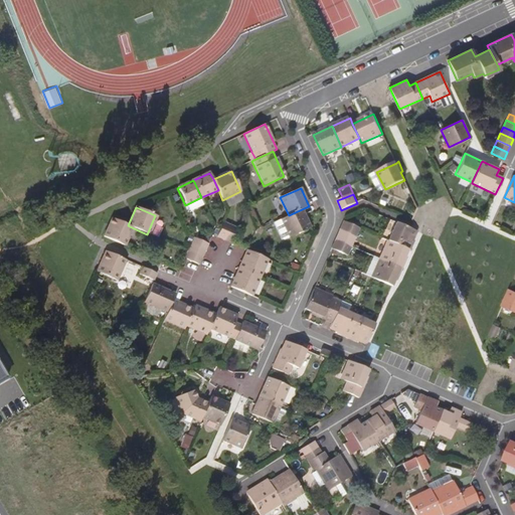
[(289,215),(275,222),(282,239),(285,240),(310,227),(302,209),(289,215)]
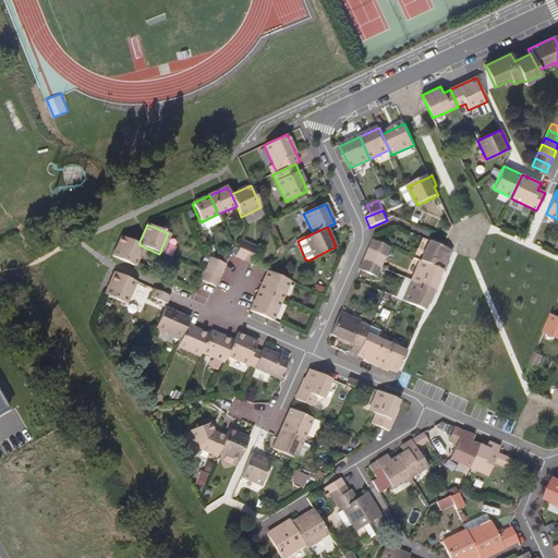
[(112,257),(135,267),(145,247),(138,244),(122,238),(112,257)]
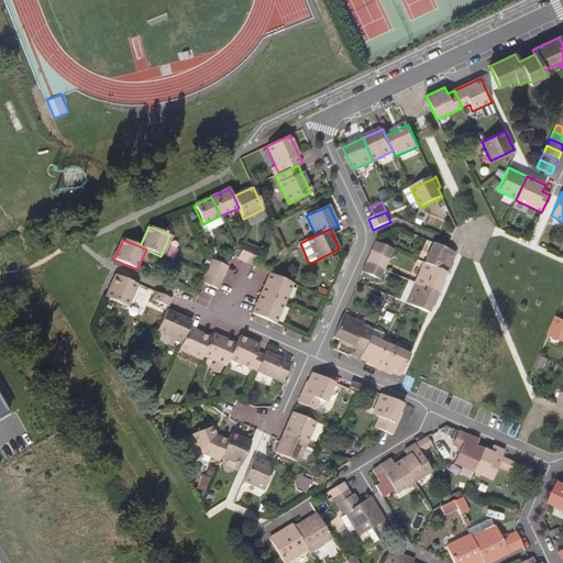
[(375,242),(371,252),(389,261),(394,250),(375,242)]
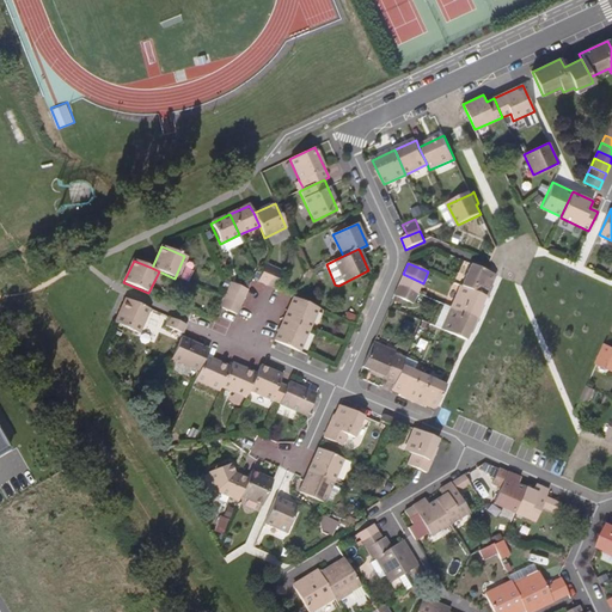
[(274,268),(265,265),(262,273),(258,282),(265,286),(274,268)]
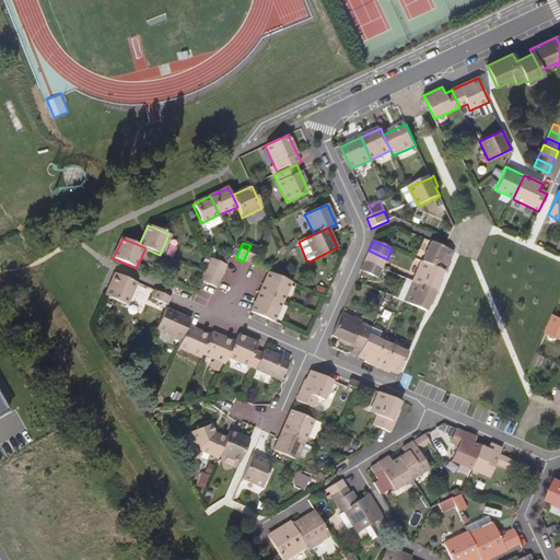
[(452,252),(444,248),(431,243),(422,263),(444,272),(446,273),(451,263),(447,261),(452,252)]
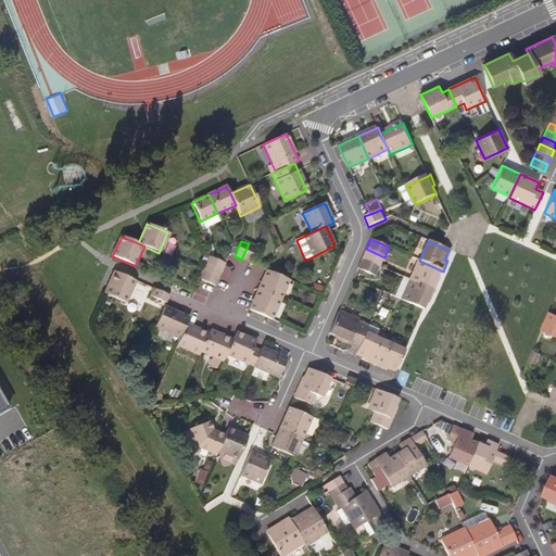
[(241,260),(250,263),(256,248),(249,243),(241,260)]
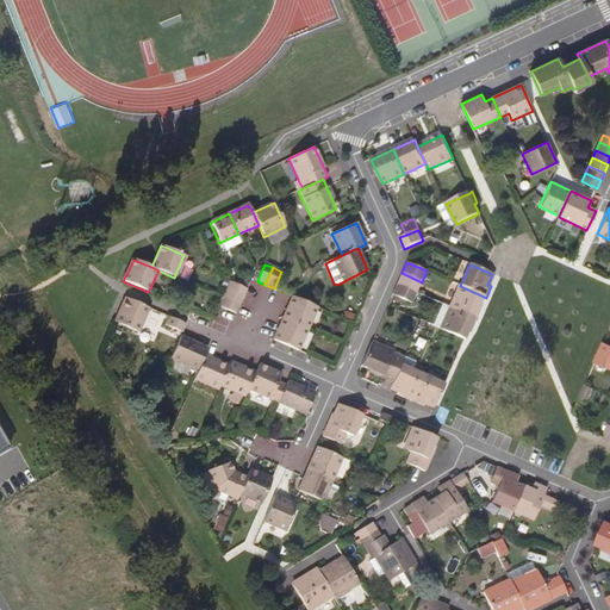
[(402,273),(397,284),(416,293),(422,282),(402,273)]
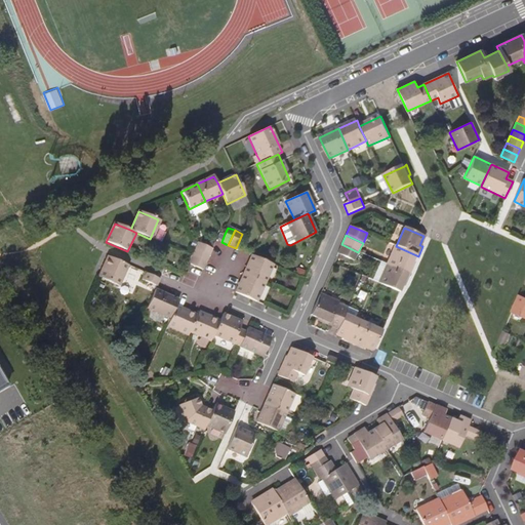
[(195,250),(209,256),(212,249),(198,243),(195,250)]
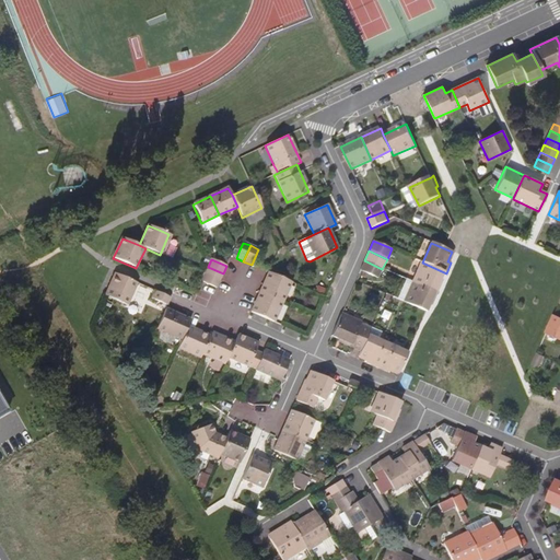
[(364,260),(360,271),(377,279),(382,269),(364,260)]
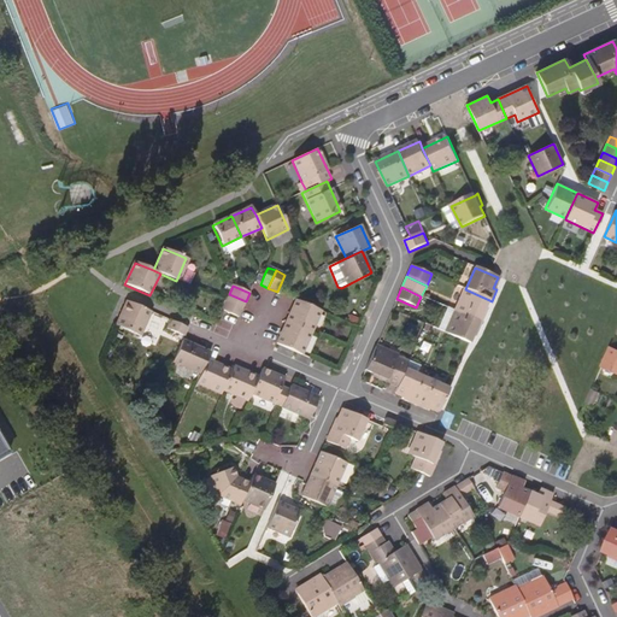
[(456,312),(481,323),(487,311),(485,310),(489,300),(465,289),(456,312)]
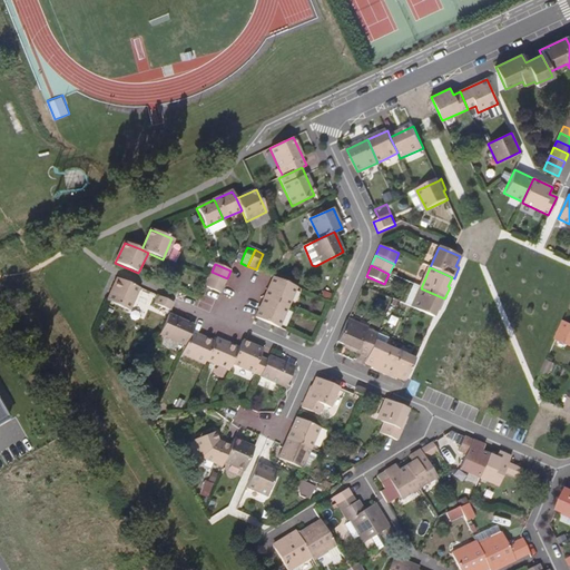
[(208,279),(224,286),(227,278),(212,272),(208,279)]
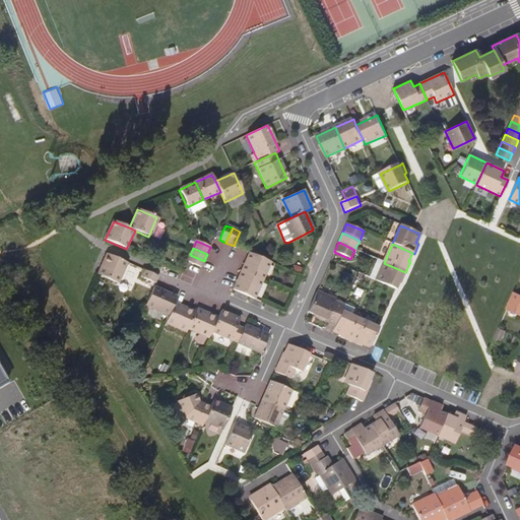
[(270,262),(249,253),(241,271),(262,281),(270,262)]
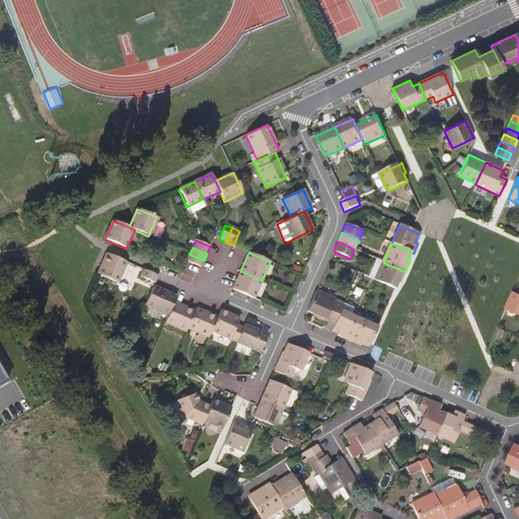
[(106,253),(97,274),(118,284),(127,263),(106,253)]
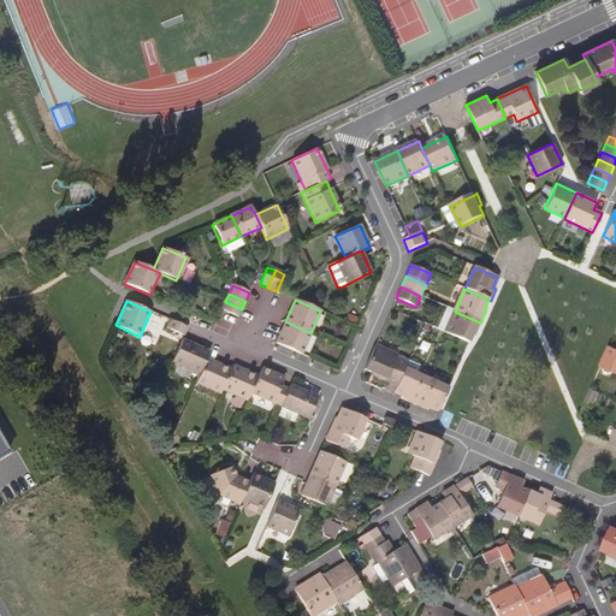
[(238,318),(242,309),(225,302),(220,311),(238,318)]
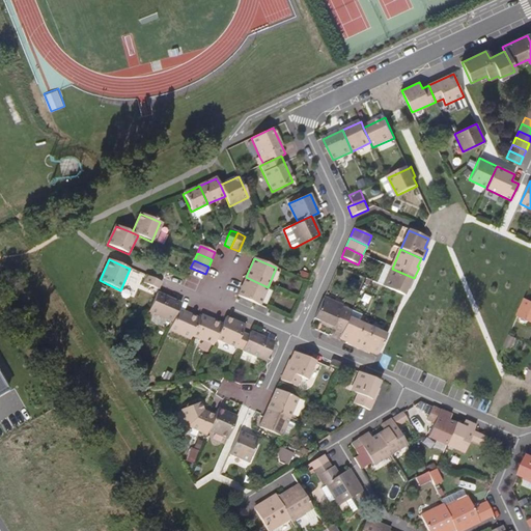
[(384,287),(385,287),(403,296),(408,286),(410,287),(414,278),(392,269),(384,287)]
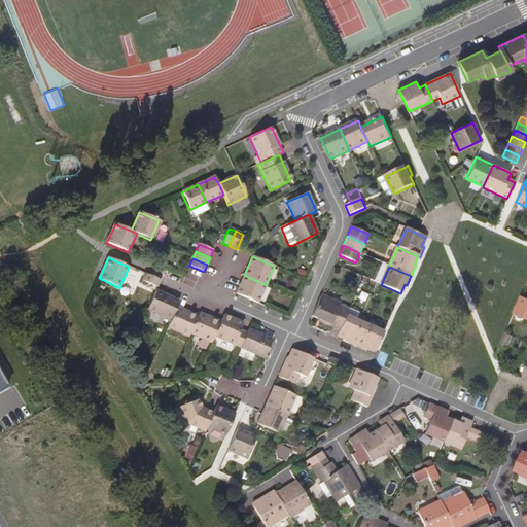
[(157,287),(161,281),(144,274),(141,280),(157,287)]
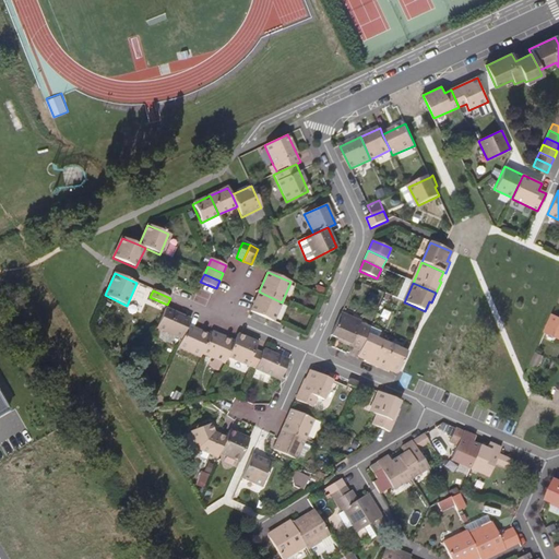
[(250,312),(273,322),(282,302),(259,292),(250,312)]
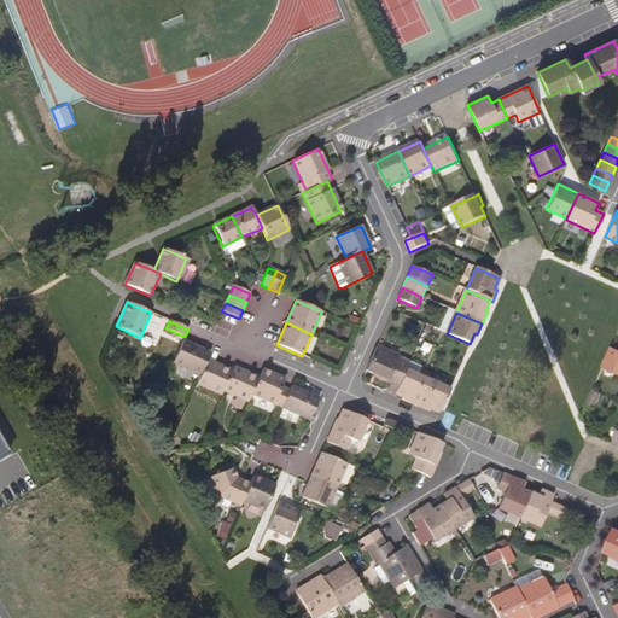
[(210,354),(182,342),(174,362),(173,363),(200,375),(208,360),(210,354)]
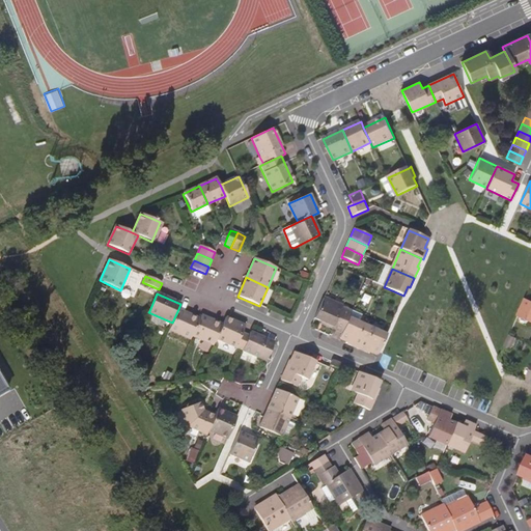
[(348,318),(348,316),(340,313),(342,307),(323,299),(319,307),(314,318),(324,323),(323,325),(341,334),(348,318)]
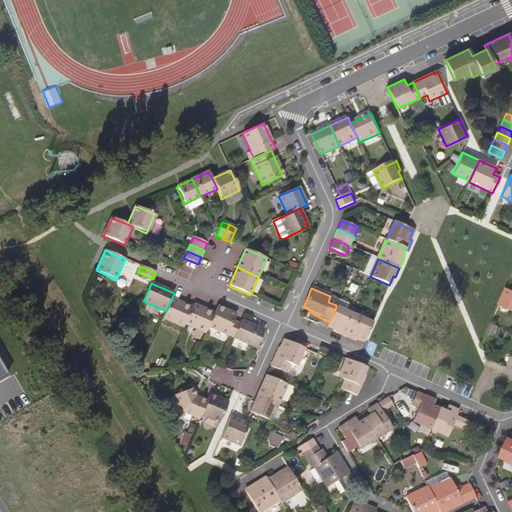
[(511,290),(507,288),(499,305),(511,311),(511,290)]
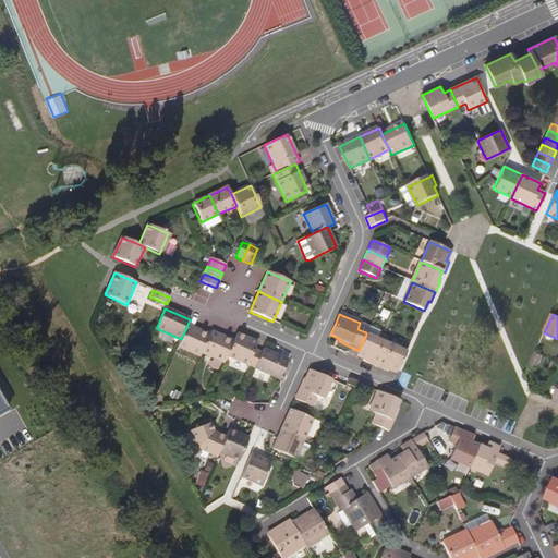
[(181,339),(178,348),(199,358),(202,353),(209,335),(187,325),(181,339)]
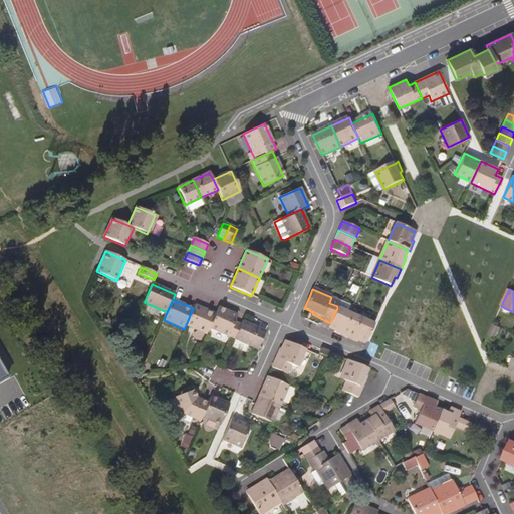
[(336,334),(345,338),(355,316),(346,312),(349,305),(340,301),(337,306),(337,308),(330,323),(328,327),(337,331),(336,334)]
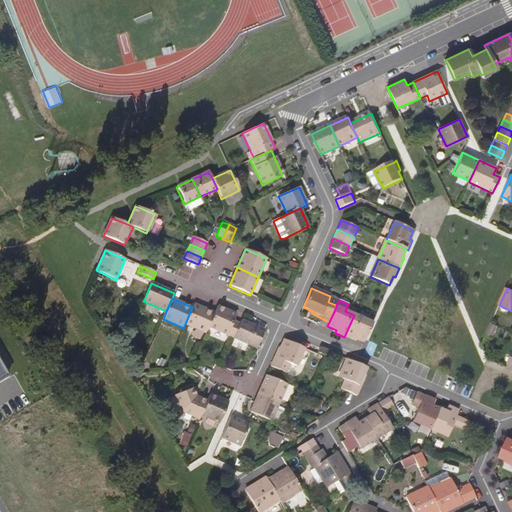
[(194,305),(192,307),(185,324),(206,333),(208,328),(214,314),(194,305)]
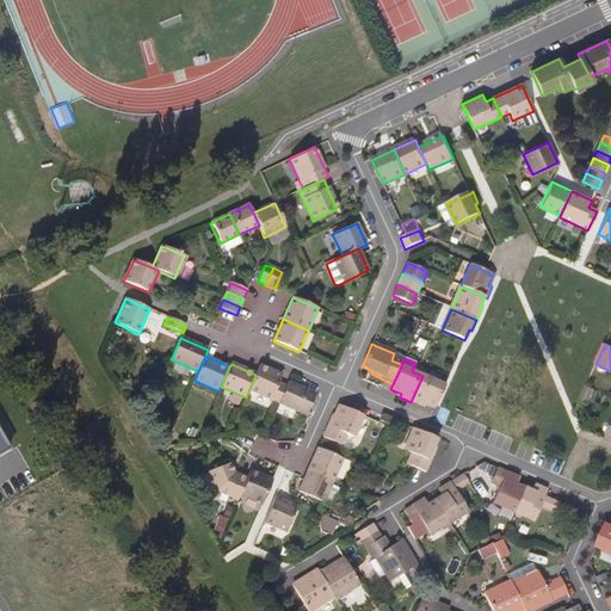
[(259,366),(255,375),(248,392),(278,405),(287,387),(278,383),(282,376),(259,366)]
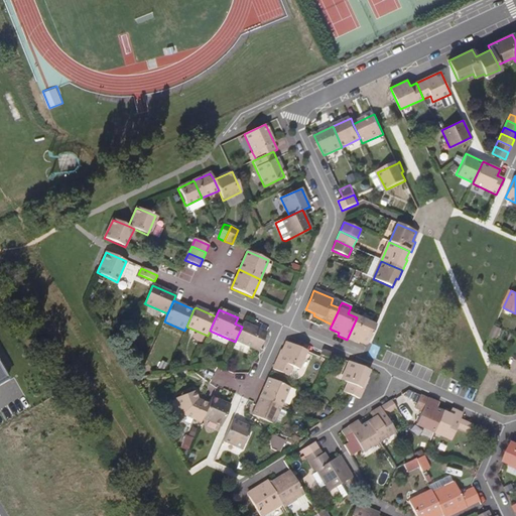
[(347,340),(357,344),(358,342),(367,346),(375,326),(357,317),(347,340)]
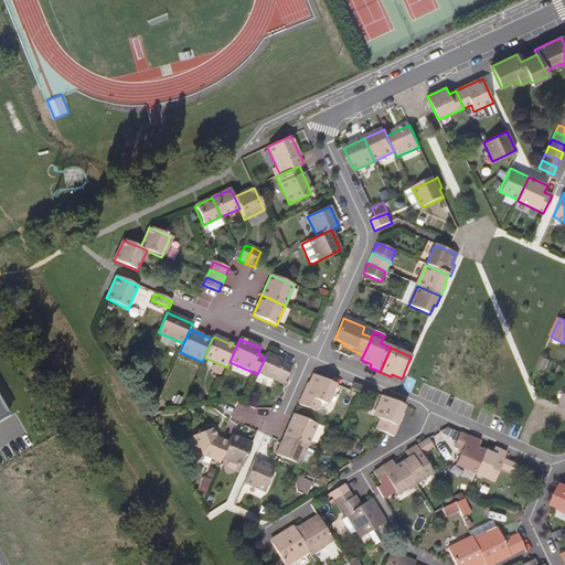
[(266,354),(265,358),(257,374),(283,385),(291,365),(266,354)]
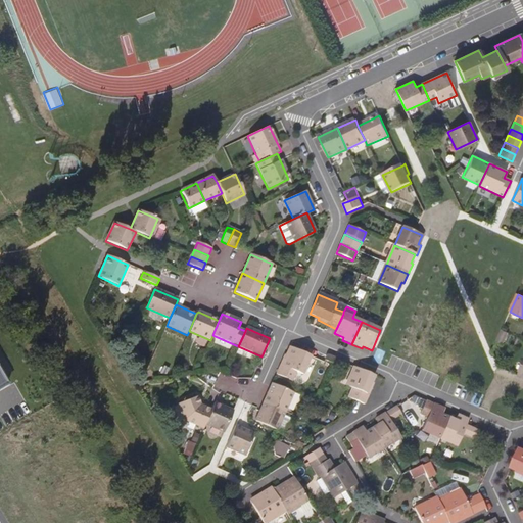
[(502,331),(496,342),(504,345),(509,334),(502,331)]
